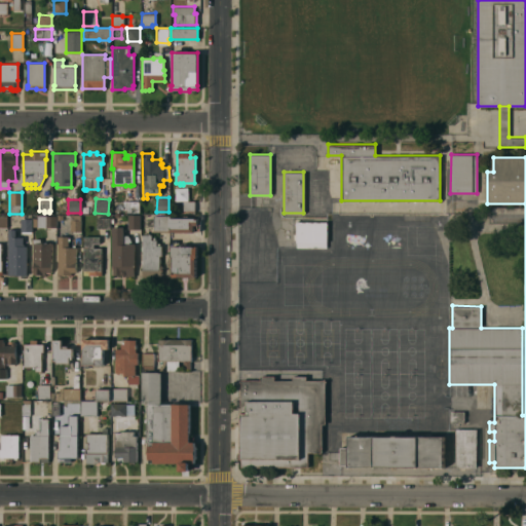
[(125,213),(125,200),(139,200),(139,213),(125,213)]
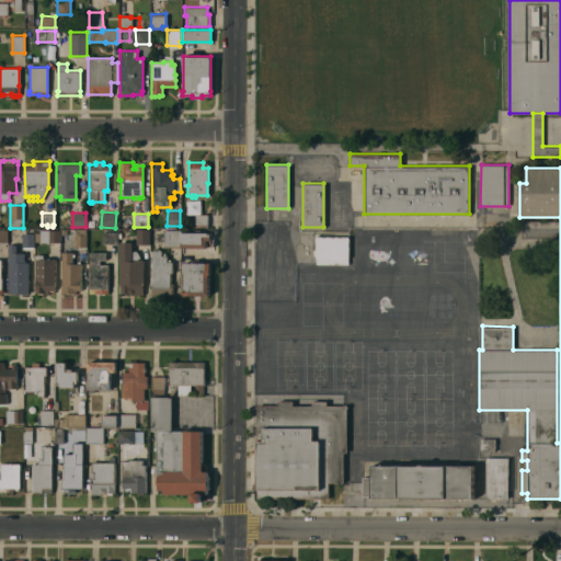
[(207,229),(195,229),(195,214),(207,214),(207,229)]
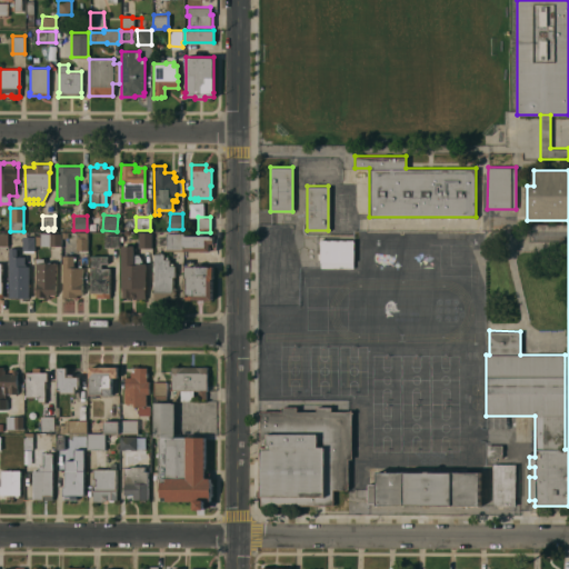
[(60,246),(40,246),(40,232),(60,233),(60,246)]
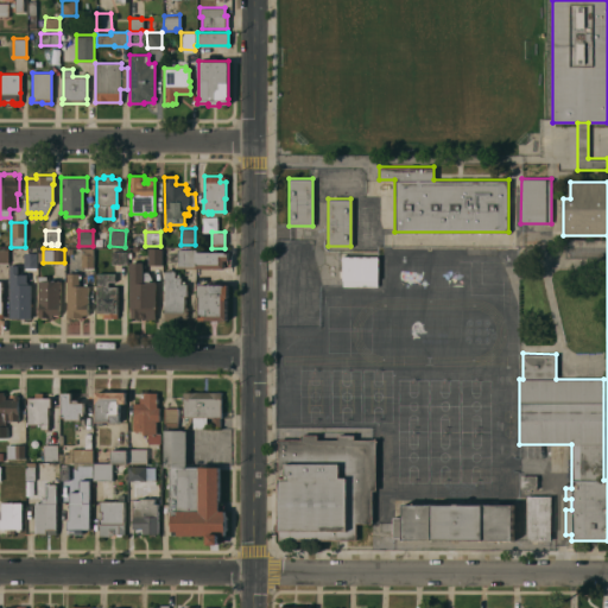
[(81,248),(93,248),(93,267),(81,267),(81,248)]
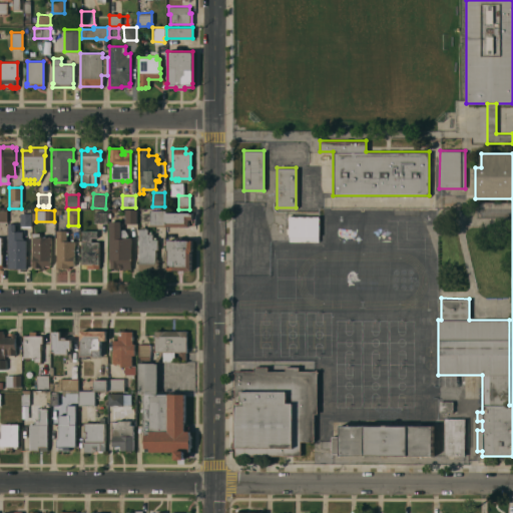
[(136,223),(123,223),(123,209),(136,209),(136,223)]
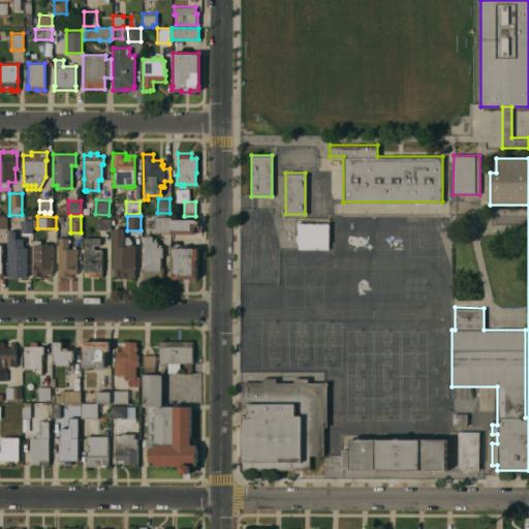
[(170,234),(153,232),(153,216),(169,216),(169,218),(172,218),(170,234)]
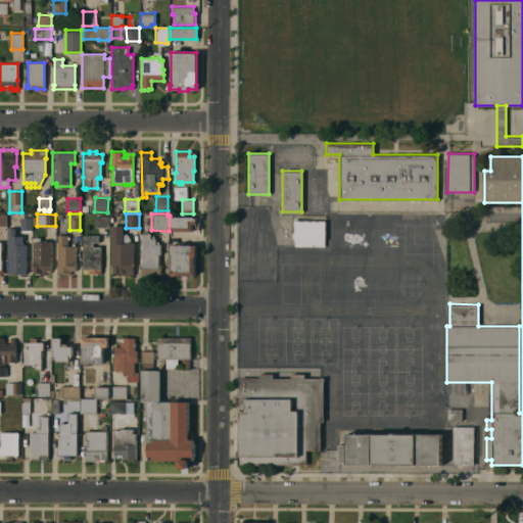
[(108,221),(108,227),(95,227),(95,216),(108,216),(108,217),(112,217),(112,221),(108,221)]
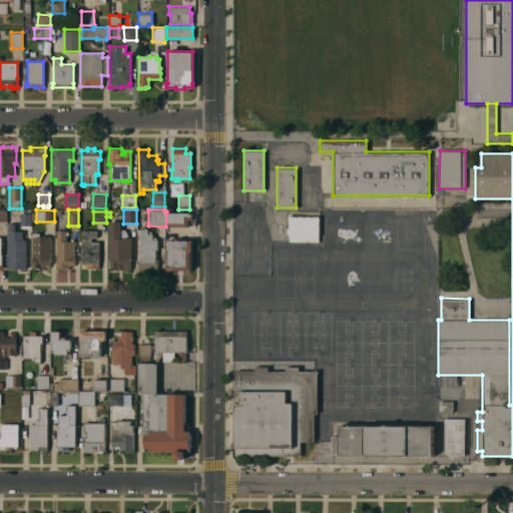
[(191,212),(191,225),(188,225),(188,226),(165,226),(166,211),(191,212)]
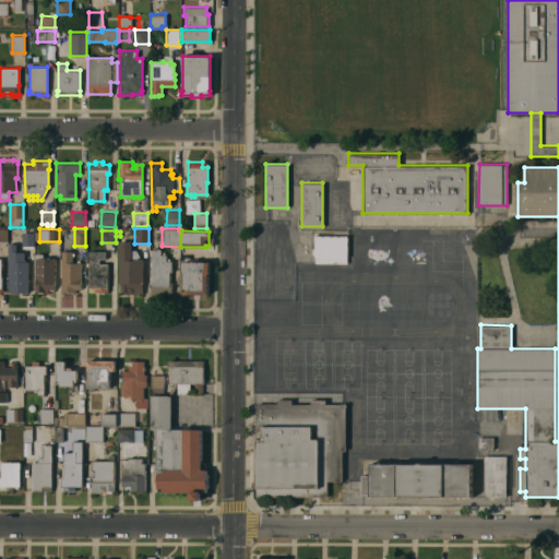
[(34,246),(22,246),(22,232),(34,233),(34,246)]
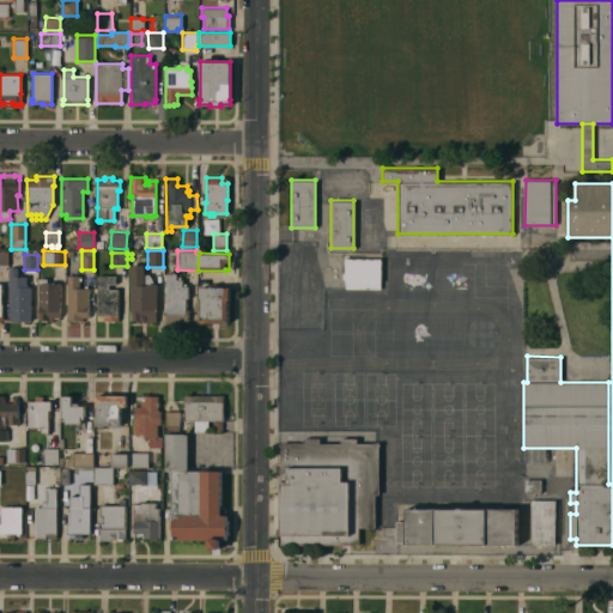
[(381,259),(380,289),(345,287),(345,258),(381,259)]
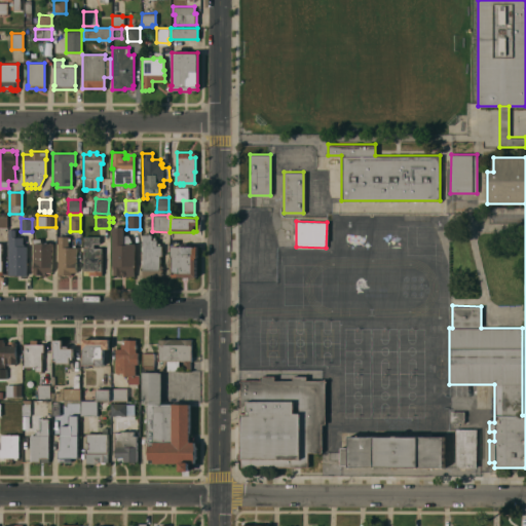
[(135,254),(136,254),(136,259),(135,259),(134,276),(124,275),(124,274),(119,274),(119,276),(114,276),(114,274),(112,274),(112,272),(111,272),(111,268),(112,269),(112,265),(111,265),(112,226),(123,227),(123,234),(127,234),(133,243),(135,243),(135,254)]
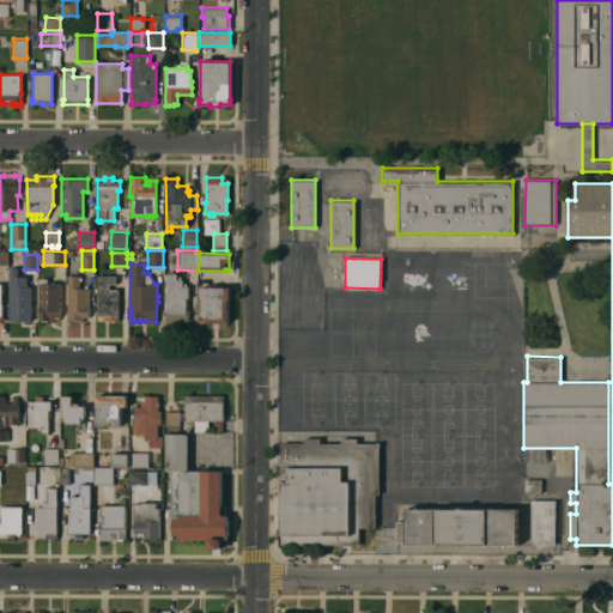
[(10,267),(18,267),(18,277),(26,277),(26,284),(28,284),(28,286),(31,286),(31,320),(10,320),(10,267)]
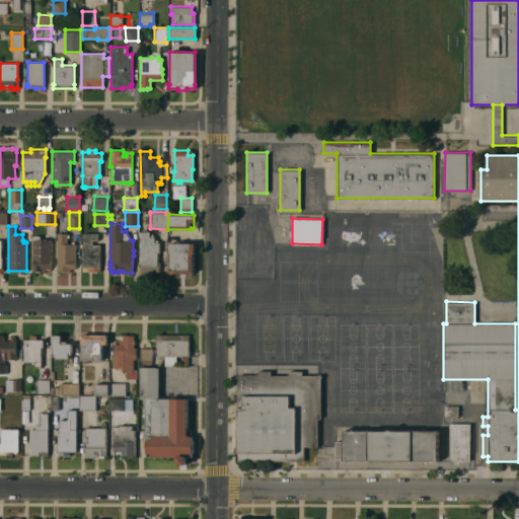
[(159,247),(160,247),(160,251),(159,251),(159,252),(157,252),(157,254),(158,254),(158,260),(157,260),(157,261),(158,261),(158,263),(160,263),(160,264),(158,264),(158,269),(160,269),(160,271),(158,271),(158,273),(153,272),(153,274),(149,274),(149,273),(143,273),(143,272),(140,272),(140,260),(139,260),(139,256),(140,256),(140,246),(139,246),(139,243),(140,243),(140,237),(139,237),(139,234),(140,234),(140,231),(149,231),(149,236),(154,236),(154,241),(159,241),(159,247)]
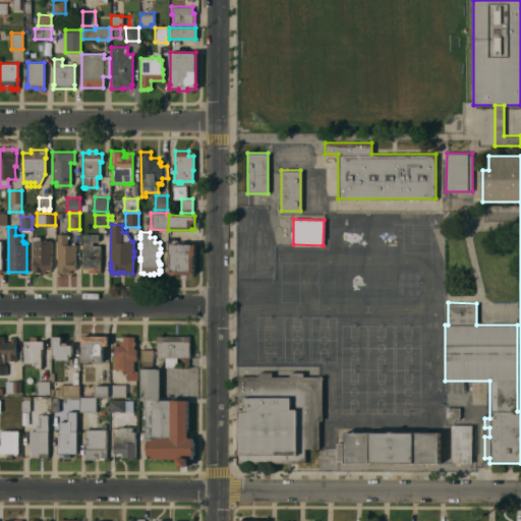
[(57,234),(67,234),(67,244),(75,244),(75,270),(70,270),(70,273),(66,273),(66,272),(57,272),(57,234)]
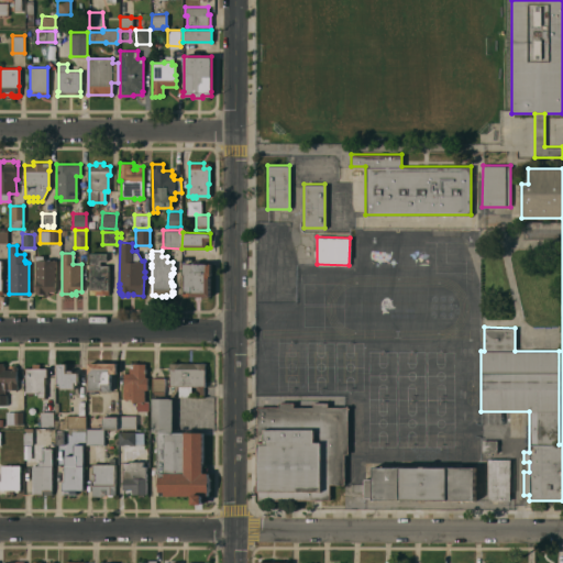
[(108,294),(105,294),(105,295),(101,295),(101,294),(89,294),(89,253),(106,253),(106,260),(100,260),(100,265),(108,265),(108,294)]
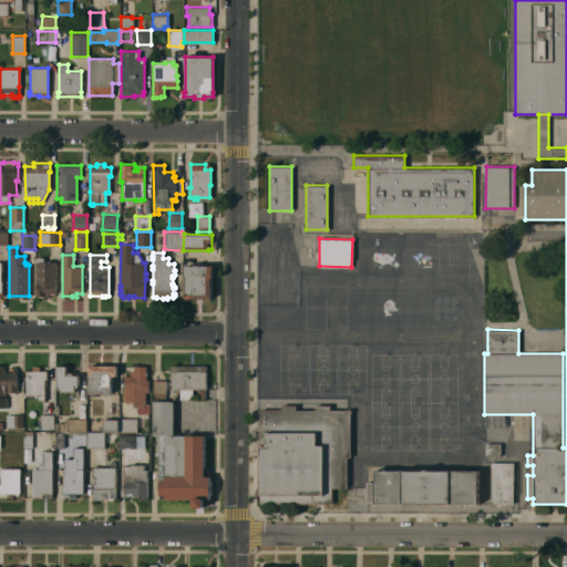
[(49,295),(49,297),(38,297),(38,296),(35,296),(35,257),(43,257),(43,261),(55,261),(55,295),(49,295)]
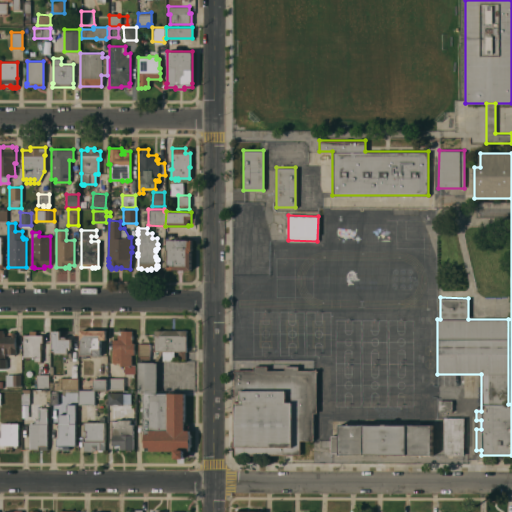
[(190,269),(168,269),(167,249),(166,239),(191,239),(191,251),(190,251),(190,269)]
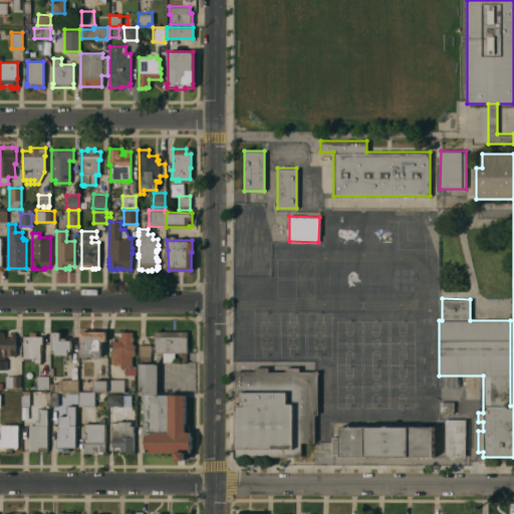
[(106,331),(106,340),(100,340),(100,350),(100,356),(92,356),(86,356),(86,358),(80,358),(80,340),(80,330),(106,331)]
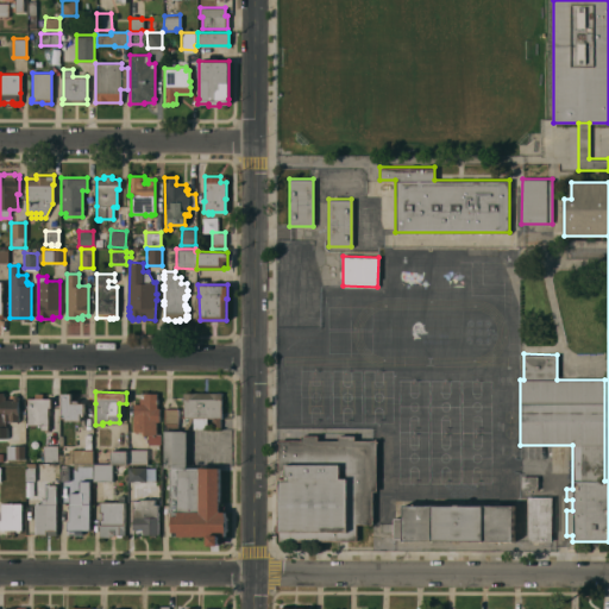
[(0,393),(4,393),(4,395),(5,395),(5,399),(13,399),(13,397),(13,395),(16,395),(18,397),(18,421),(5,421),(5,426),(4,426),(4,427),(0,427),(0,393)]
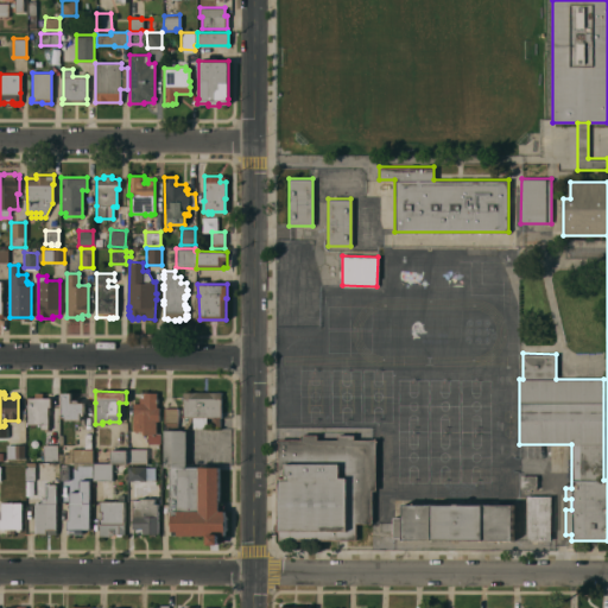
[(27,397),(35,397),(35,392),(43,392),(42,397),(50,397),(50,406),(48,406),(48,407),(50,407),(50,413),(48,413),(48,429),(46,429),(46,431),(44,431),(44,429),(40,429),(40,424),(27,423),(27,397)]
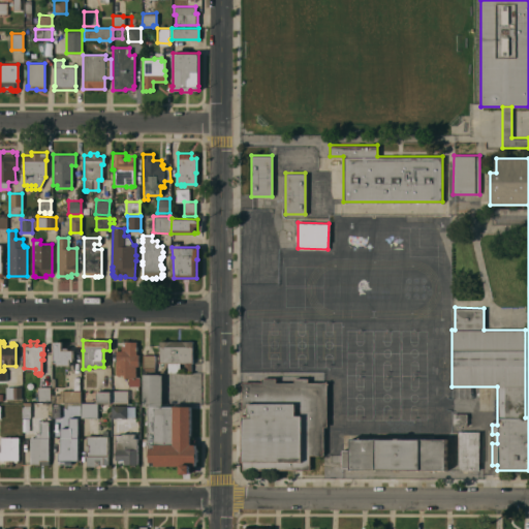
[(54,341),(62,341),(62,347),(67,347),(67,349),(73,349),(73,359),(72,359),(72,361),(70,361),(69,365),(56,365),(56,363),(54,363),(54,341)]
